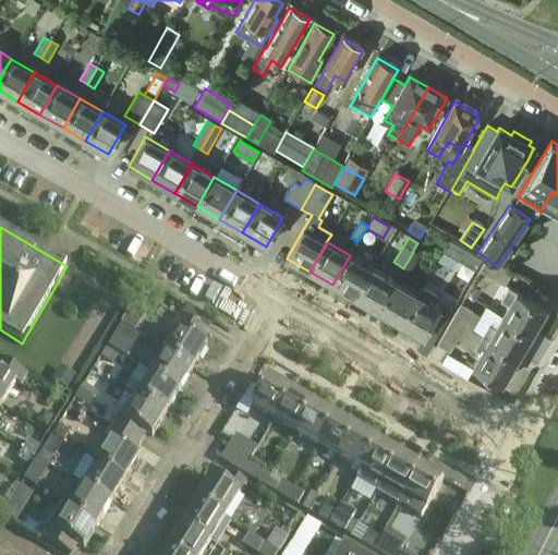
[(449,242),(443,253),(475,272),(482,261),(449,242)]
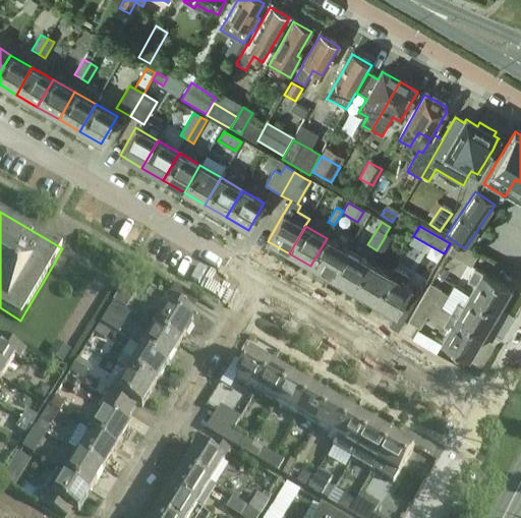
[(386,235),(377,250),(384,253),(392,239),(386,235)]
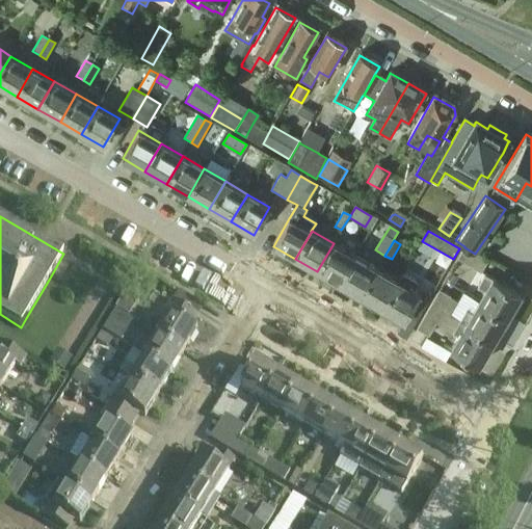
[(339,285),(354,257),(334,243),(317,271),(339,285)]
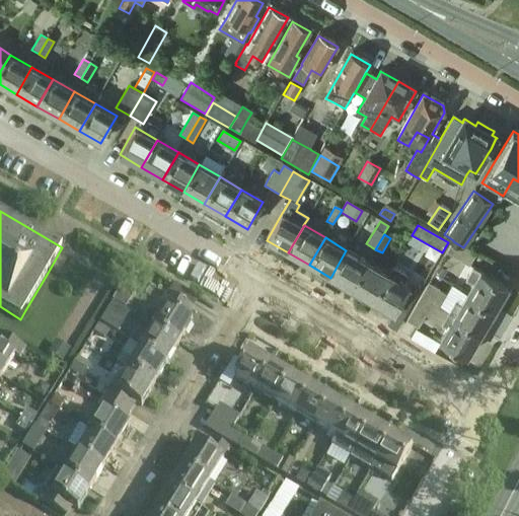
[(446,253),(469,267),(476,254),(463,247),(453,241),(446,253)]
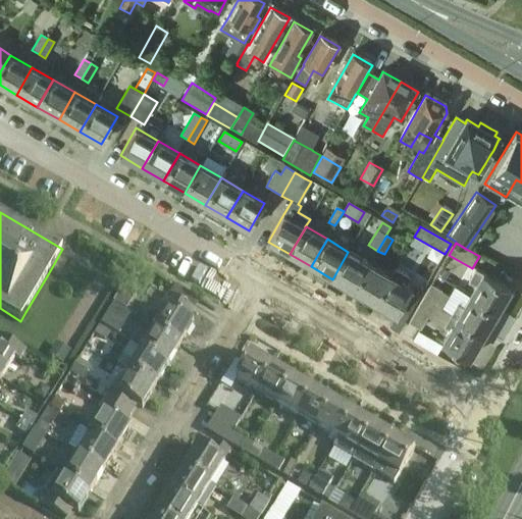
[(353,291),(369,264),(348,252),(332,279),(353,291)]
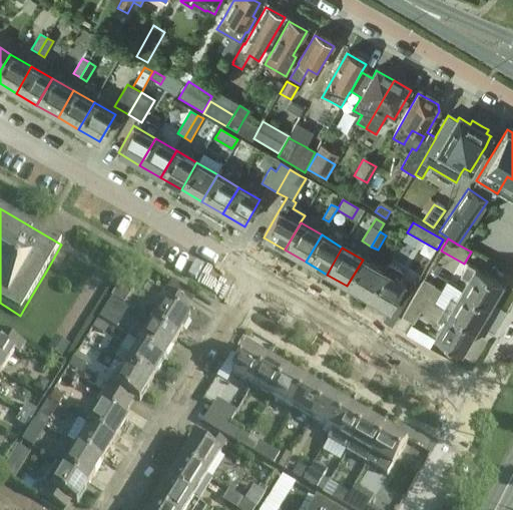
[(368,299),(384,272),(363,260),(347,286),(368,299)]
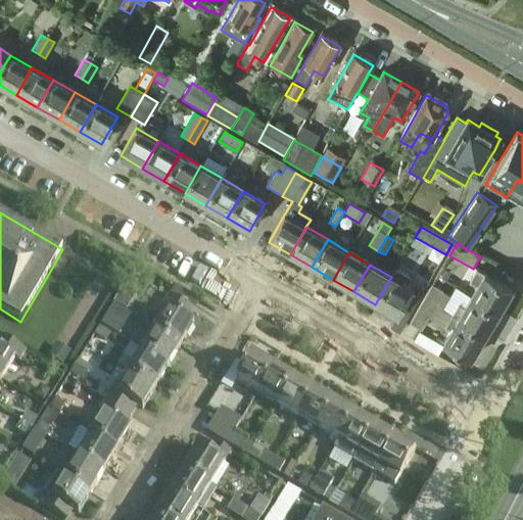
[(391,277),(375,304),(397,317),(398,315),(408,320),(421,296),(412,291),(413,289),(407,285),(411,279),(395,270),(391,277)]
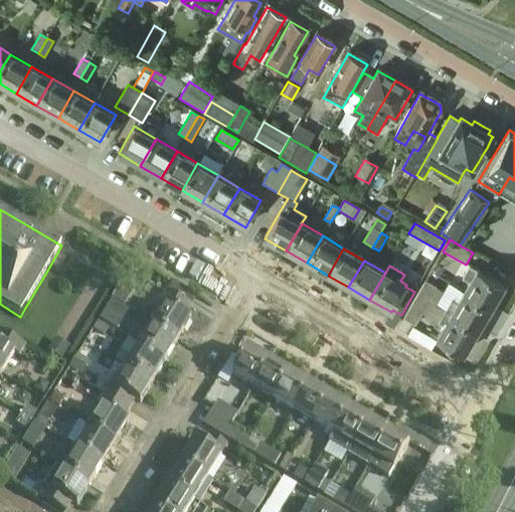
[(462,292),(490,309),(503,287),(469,266),(462,277),(469,281),(462,292)]
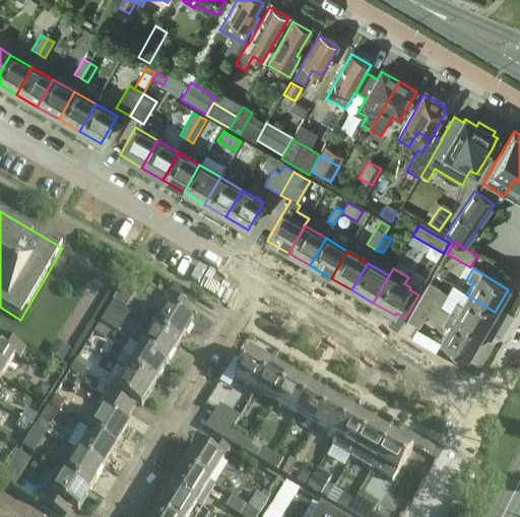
[(441,292),(430,284),(423,296),(434,303),(441,292)]
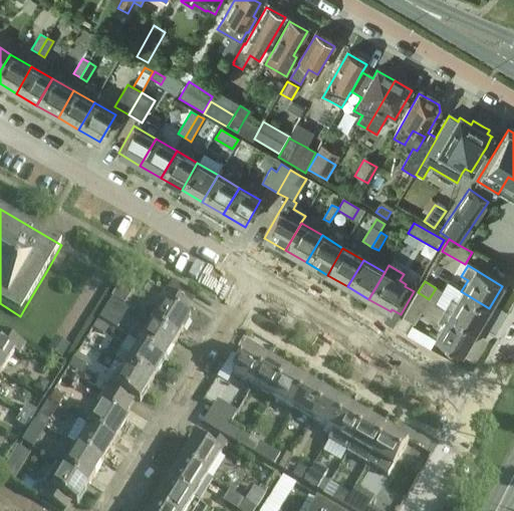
[(489,308),(461,291),(455,302),(450,299),(444,310),(477,329),(489,308)]
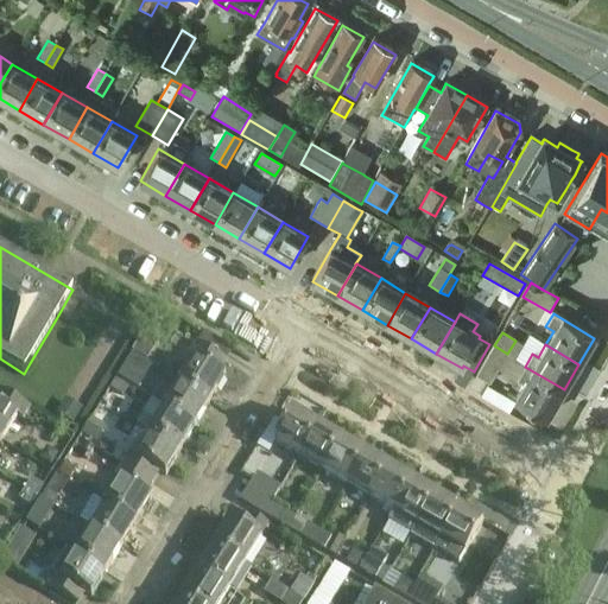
[(494,345),(476,377),(489,385),(507,354),(494,345)]
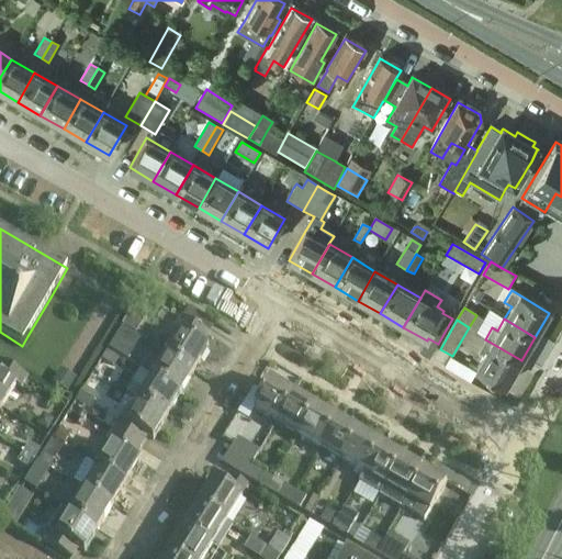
[(165,359),(194,377),(209,354),(203,350),(210,339),(181,323),(175,333),(179,336),(165,359)]
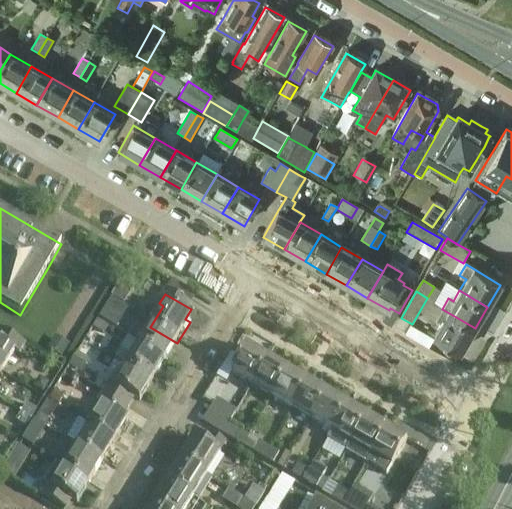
[(475,328),(442,309),(435,320),(440,323),(433,336),(461,352),(475,328)]
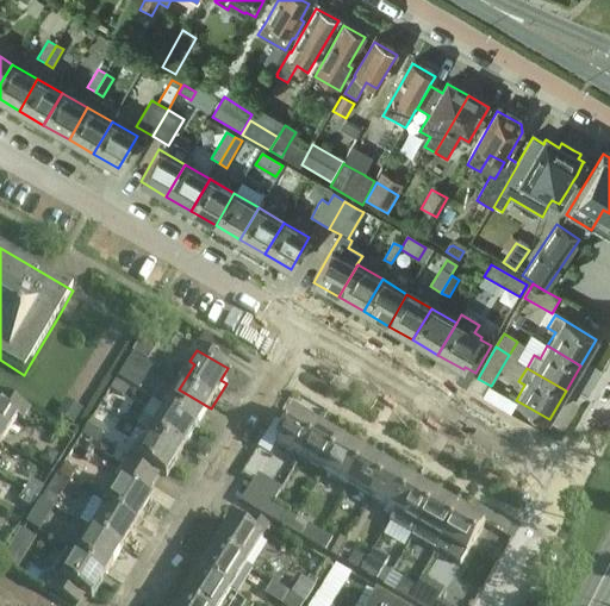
[(117,385),(130,393),(136,381),(123,374),(117,385)]
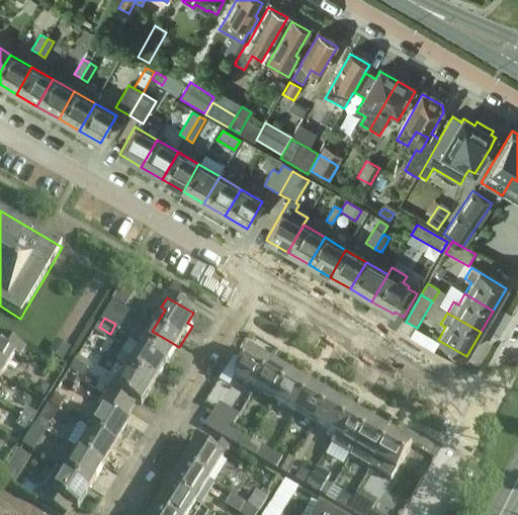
[(110,334),(99,327),(94,336),(104,342),(110,334)]
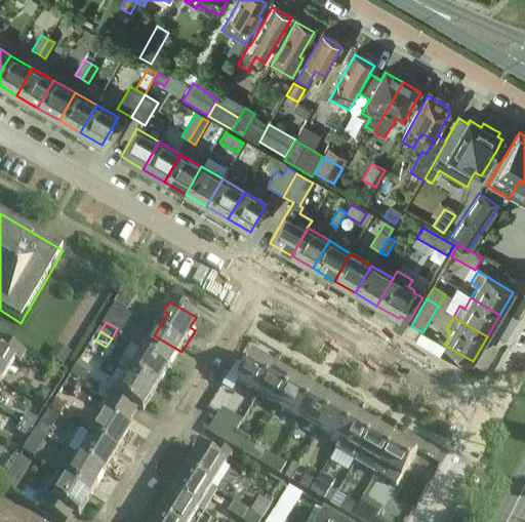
[(182,352),(154,335),(142,356),(168,372),(182,352)]
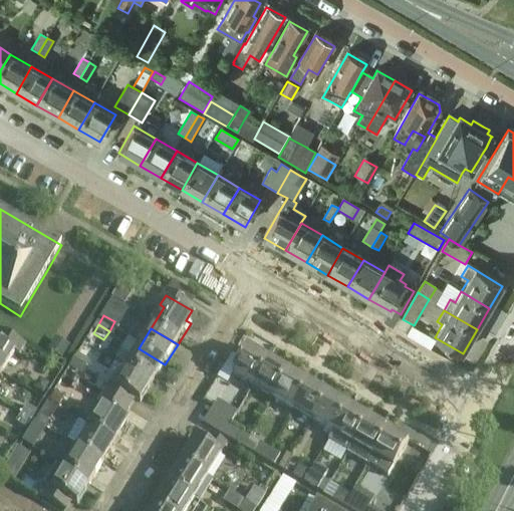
[(26,350),(0,334),(0,376),(2,378),(15,358),(19,361),(26,350)]
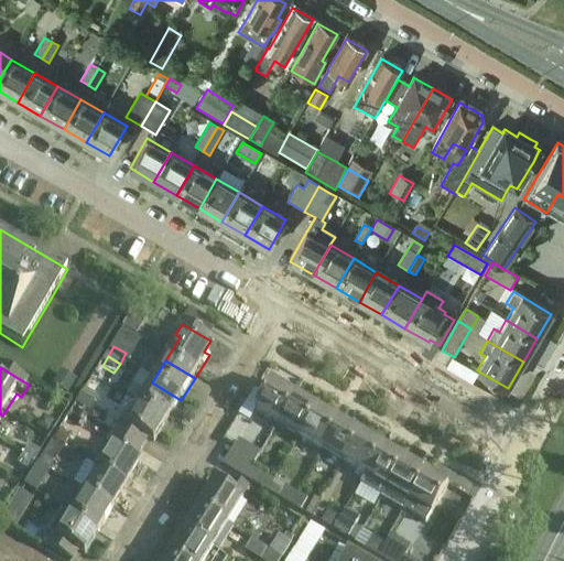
[(58,379),(52,390),(67,400),(75,389),(58,379)]
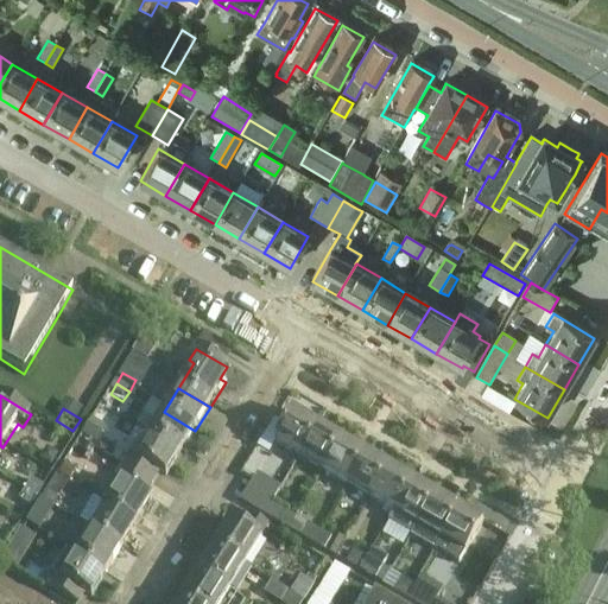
[(195,431),(164,412),(149,437),(181,456),(195,431)]
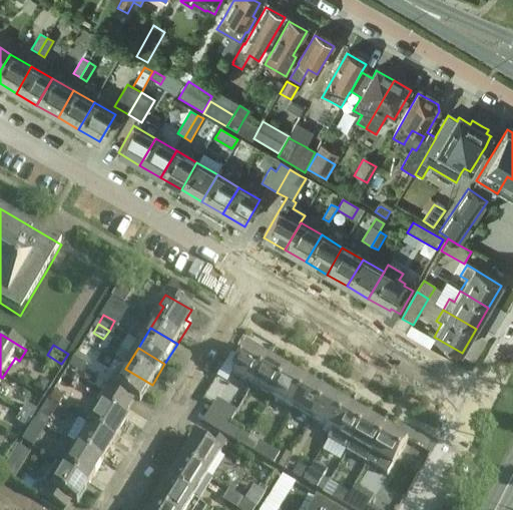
[(251,391),(265,370),(268,365),(246,353),(231,380),(251,391)]
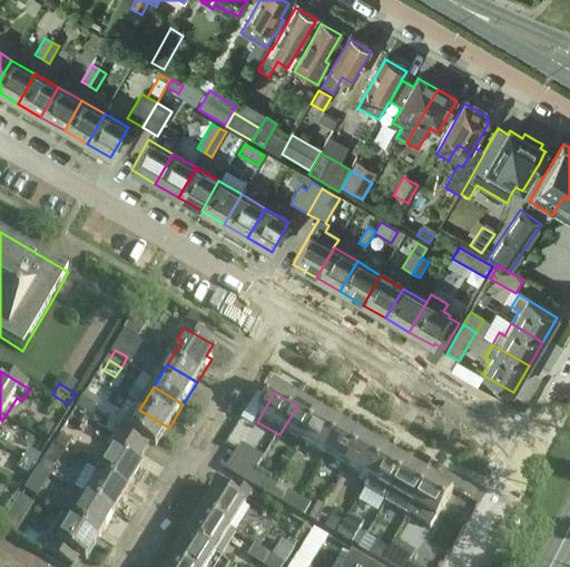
[(86,398),(76,412),(84,417),(92,401),(86,398)]
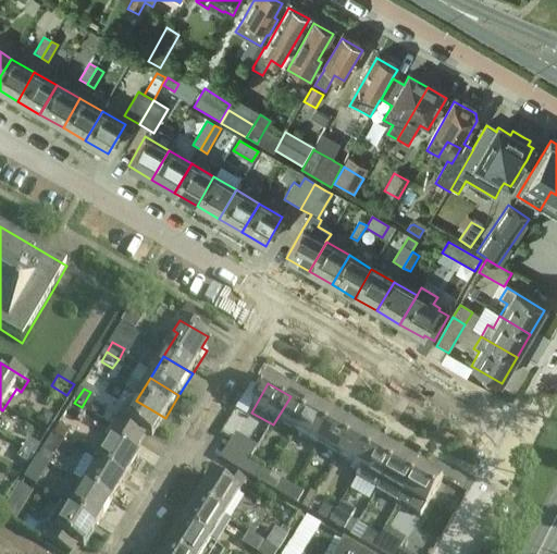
[(291,396),(287,402),(273,425),(295,438),(311,408),(291,396)]
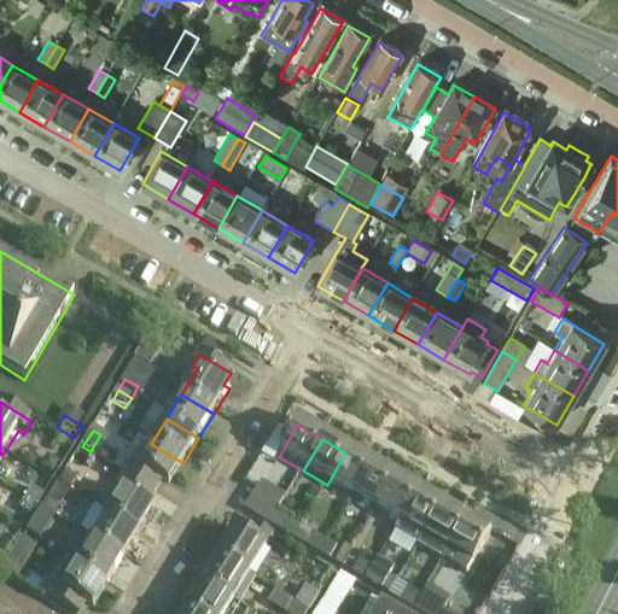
[(184,463),(151,444),(136,469),(132,466),(123,478),(155,497),(162,485),(168,489),(184,463)]
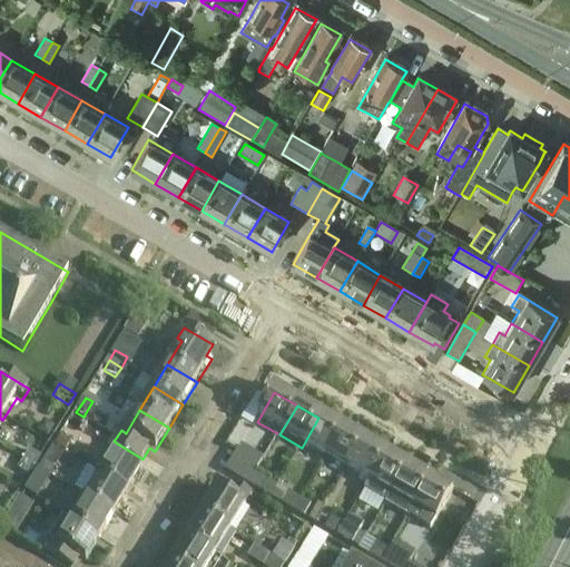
[(324,460),(341,431),(318,418),(302,448),(324,460)]
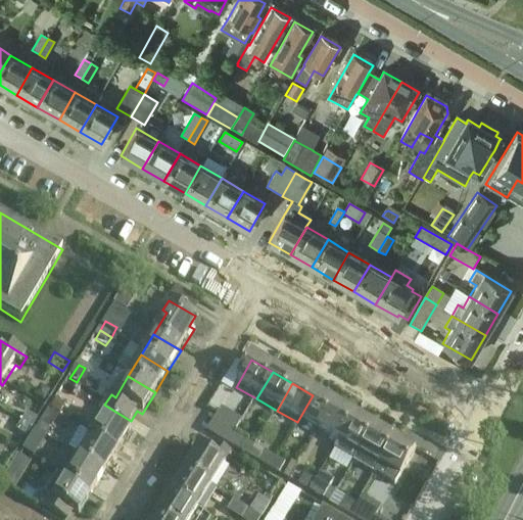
[(39,393),(35,400),(44,406),(49,396),(43,392),(39,393)]
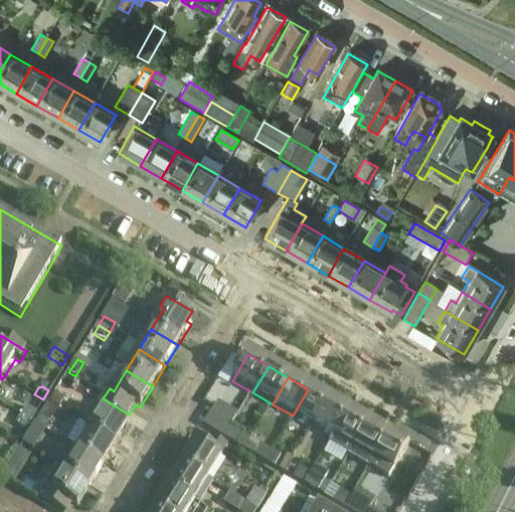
[(308,389),(293,415),(313,428),(328,400),(308,389)]
